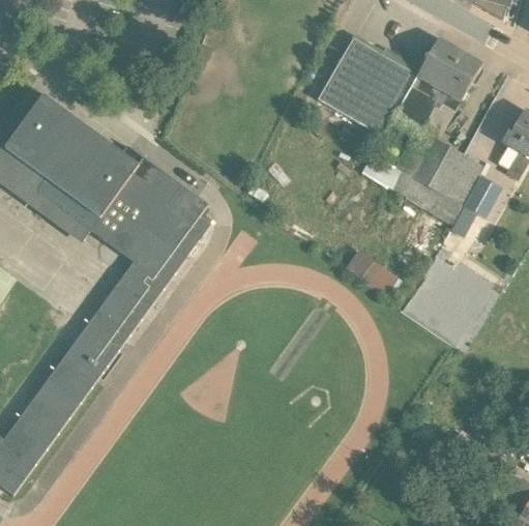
[(467,0),(502,20),(507,0),(467,0)]
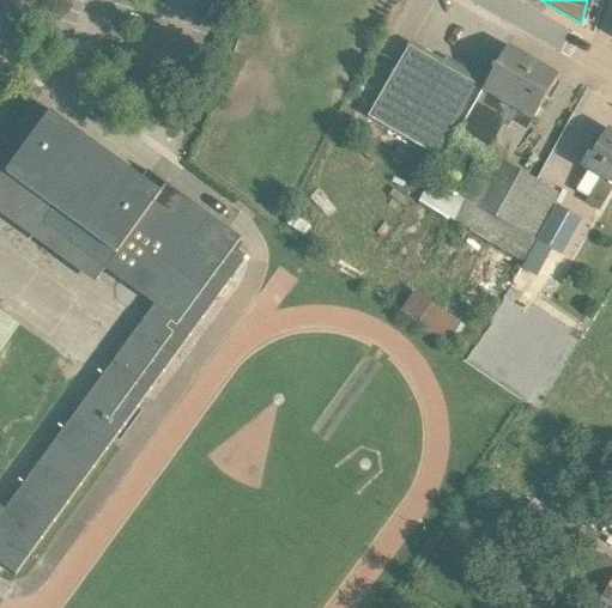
[(368,114),(441,157),(486,79),(446,55),(441,64),(408,44),(368,114)]
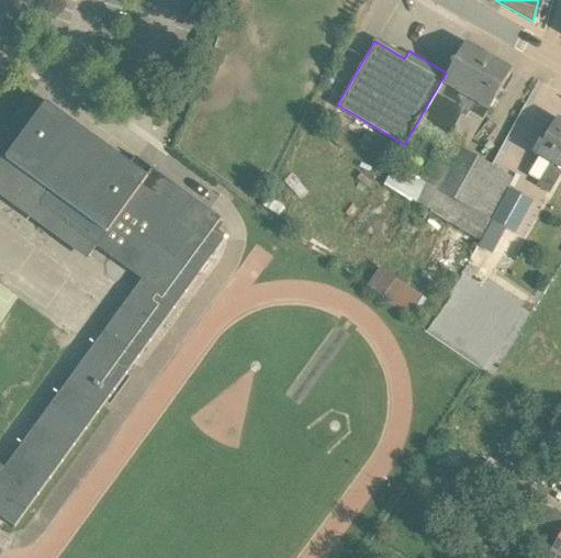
[(394,163),(393,163),(383,183),(478,238),(508,183),(513,175),(464,149),(511,69),(466,42),(463,42),(416,124),(440,138),(419,176),(394,163)]
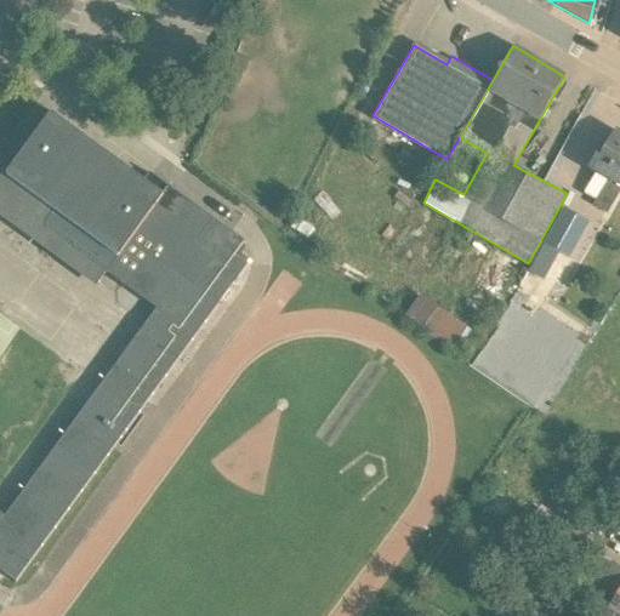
[(180,273),(219,301),(250,258),(242,252),(246,245),(243,241),(244,238),(149,170),(142,178),(34,101),(0,147),(0,170),(117,256),(107,271),(155,306),(180,273)]
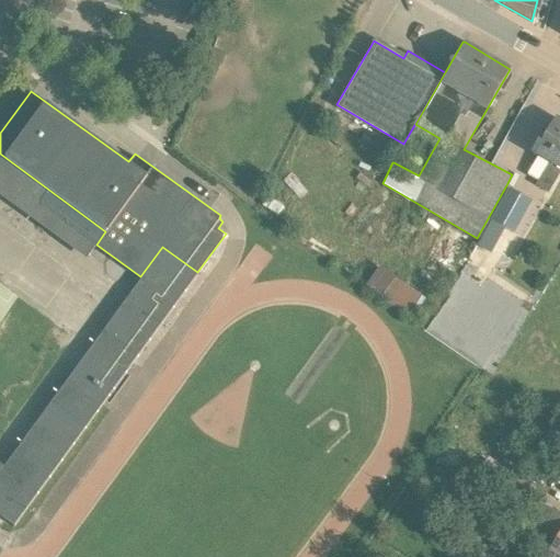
[(559,118),(555,116),(546,132),(543,129),(530,150),(537,154),(526,172),(538,179),(536,182),(549,189),(559,169),(559,118)]
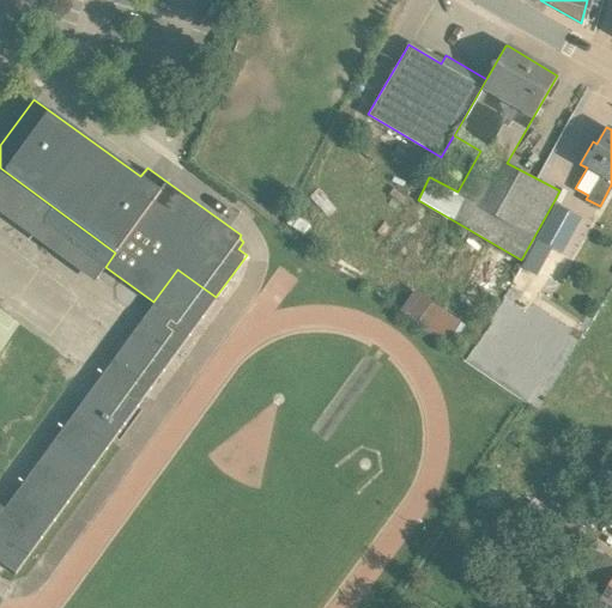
[(115,253),(0,168),(0,211),(95,280),(105,267),(115,253)]
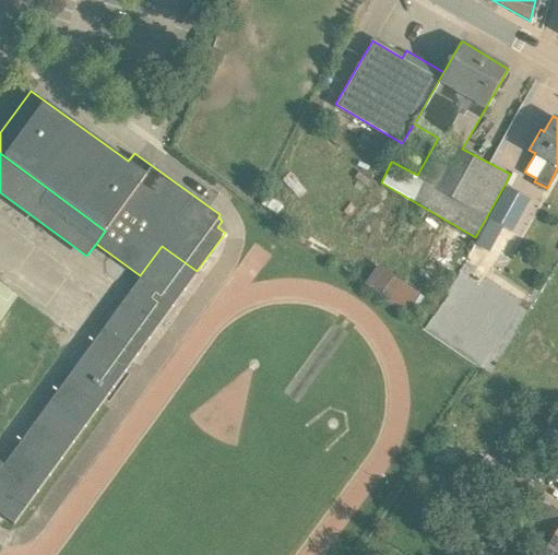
[(511,229),(530,198),(512,187),(506,187),(476,241),(489,249),(502,225),(511,229)]
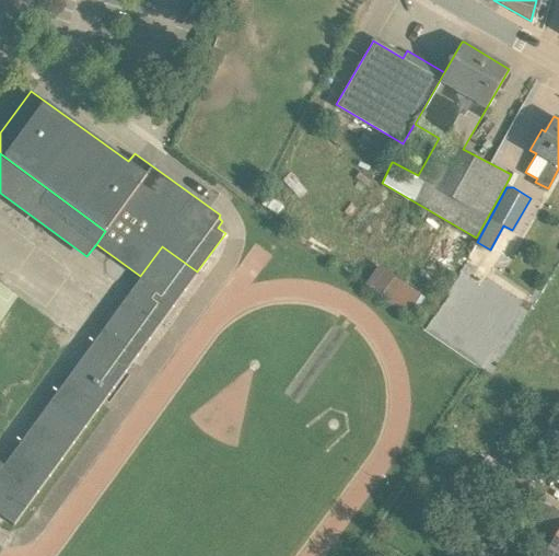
[(0,512),(13,523),(197,271),(162,246),(140,276),(4,462),(0,459),(0,512)]
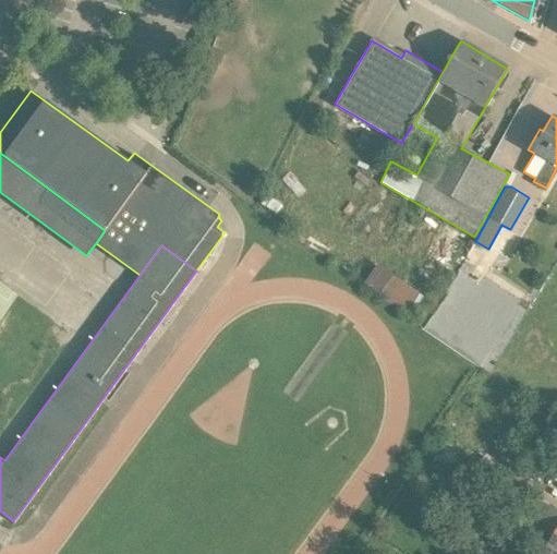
[(423,293),(379,265),(365,287),(408,315),(423,293)]
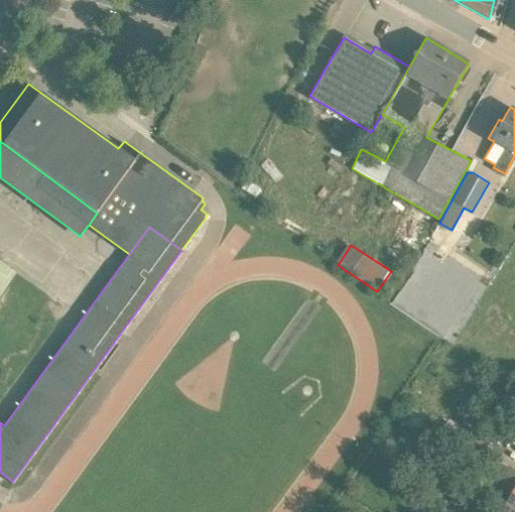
[(514,471),(496,460),(479,488),(482,490),(478,499),(485,504),(483,508),(489,511),(514,511),(514,471)]
